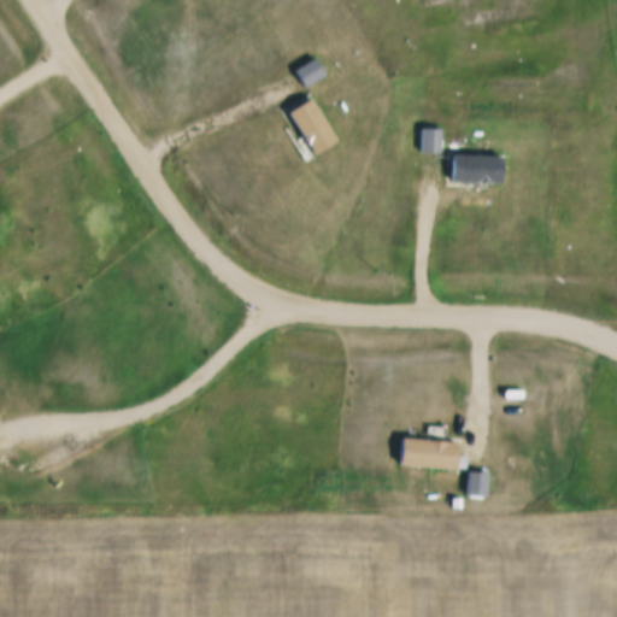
[(297,70),(306,84),(324,72),(315,58),(297,70)]
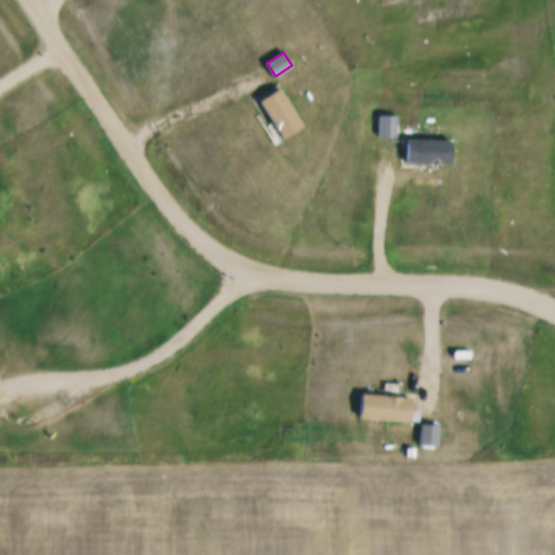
[(259,101),(280,89),(302,127),(282,139),(259,101)]
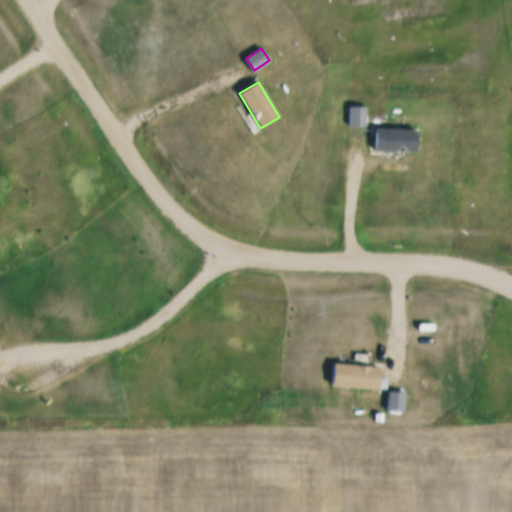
[(350,107),(364,108),(363,128),(349,127),(350,107)]
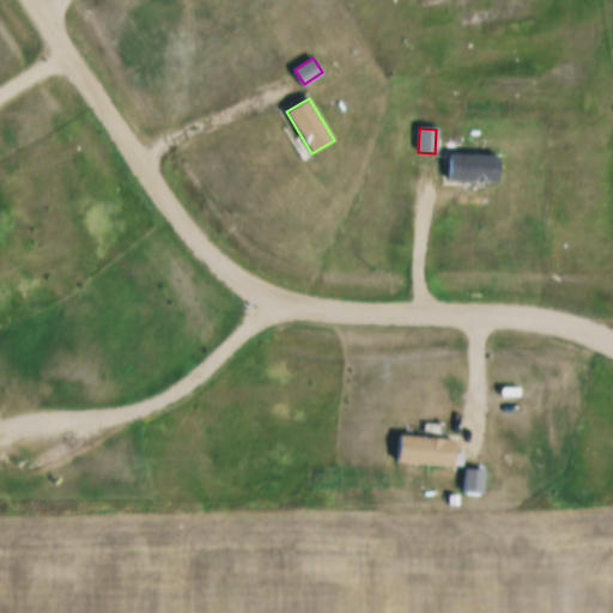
[(449,152),(496,153),(495,181),(448,178),(449,152)]
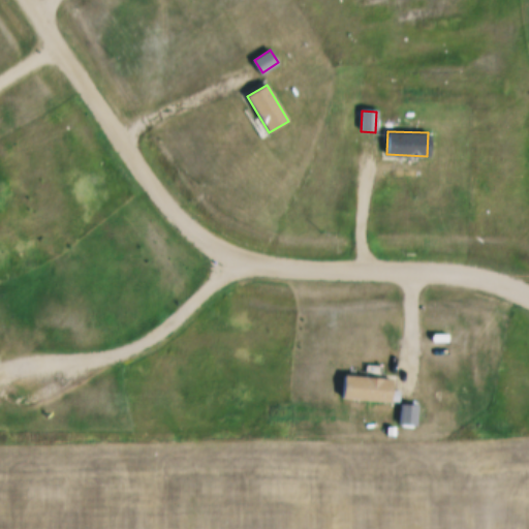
[(345,372),(389,379),(385,405),(341,399),(345,372)]
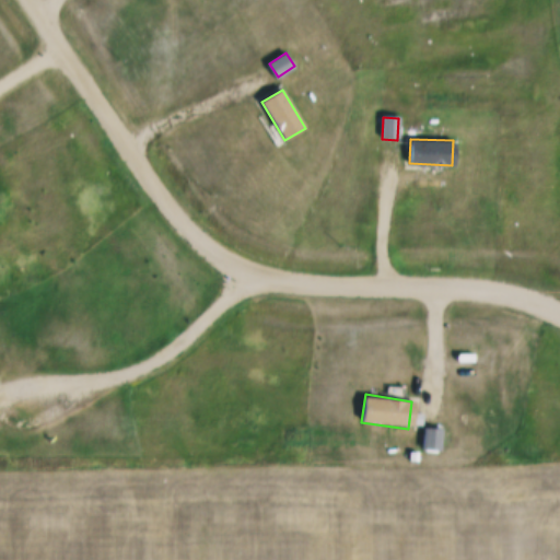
[(423,430),(439,431),(438,452),(422,451),(423,430)]
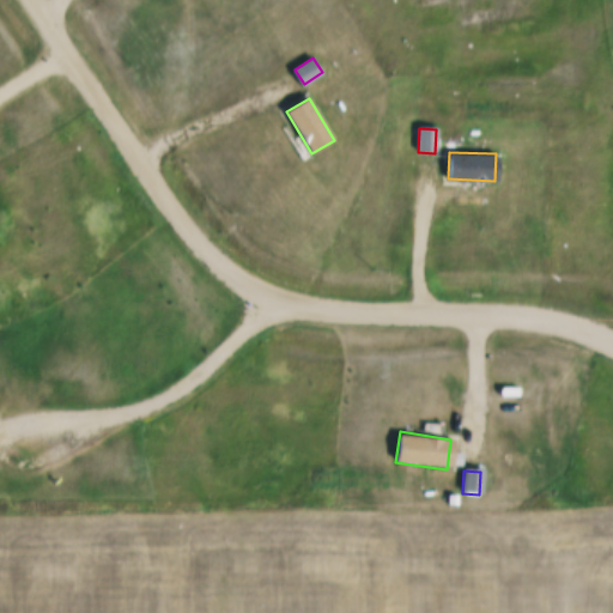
[(448,495),(459,495),(459,507),(448,507),(448,495)]
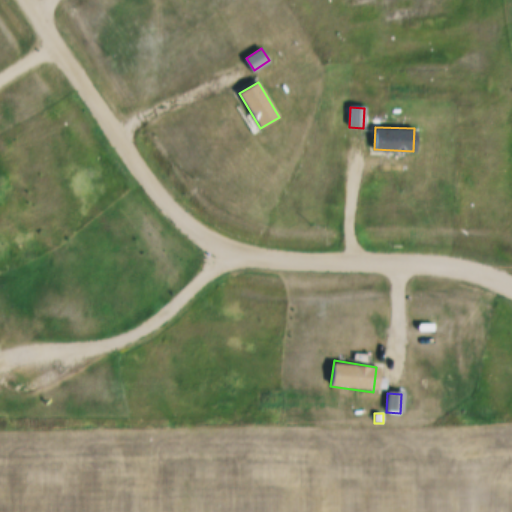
All buildings are outlined.
